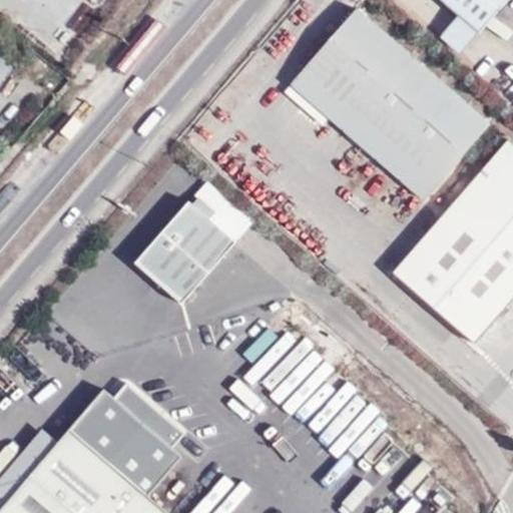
[(512,0),(440,0),(460,16),(479,33),(508,0),(512,0)]
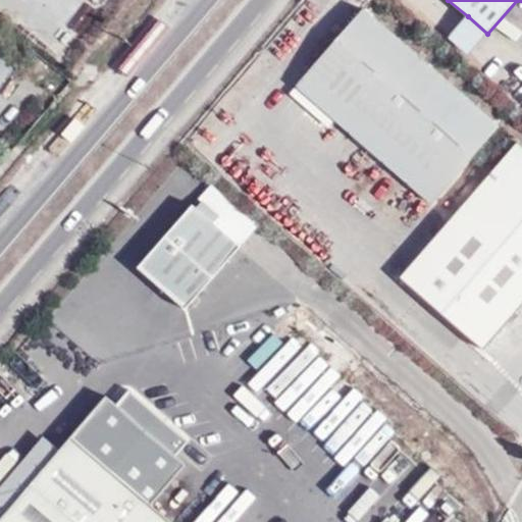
[(297,87),(431,205),(500,127),(364,8),(297,87)]
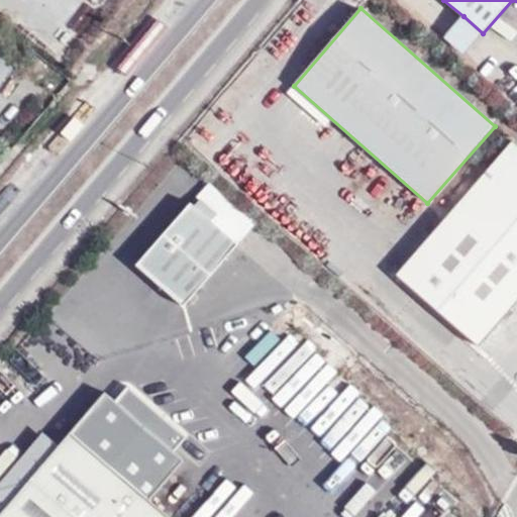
[(463,56),(483,33),(463,16),(443,39),(463,56)]
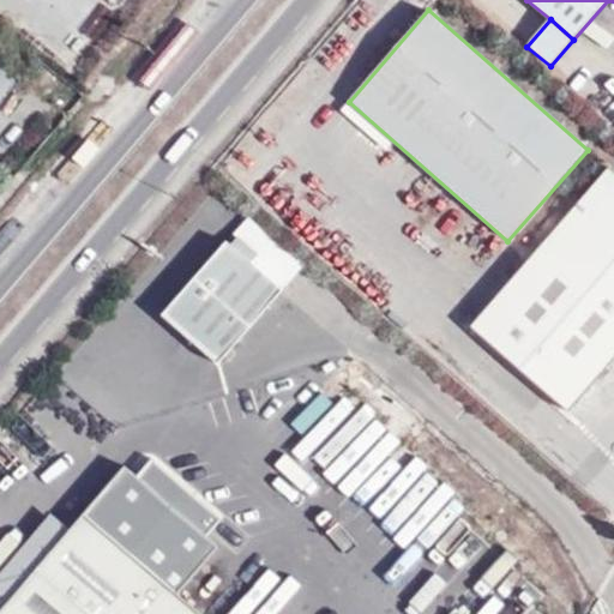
[(0,103),(16,83),(0,71),(0,103)]
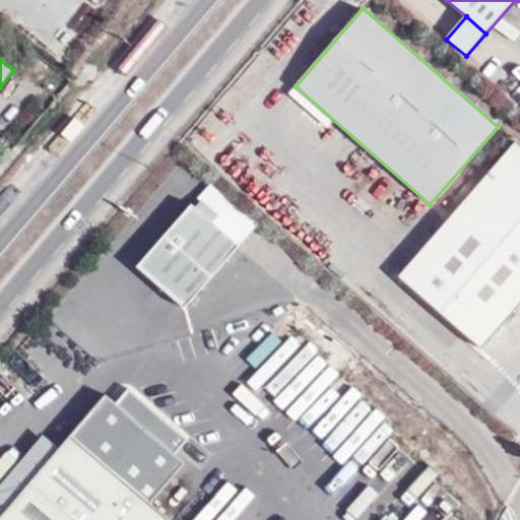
[(480,348),(519,302),(519,144),(517,142),(399,276),(480,348)]
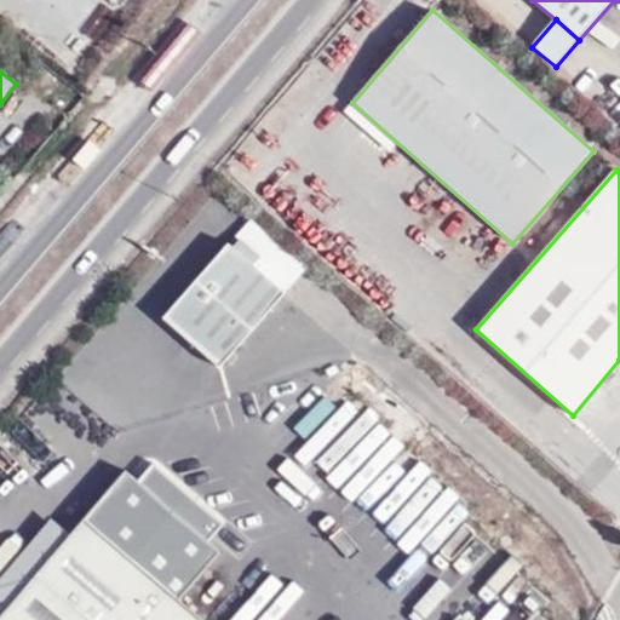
[(514,247),(533,263),(585,204),(564,187),(514,247)]
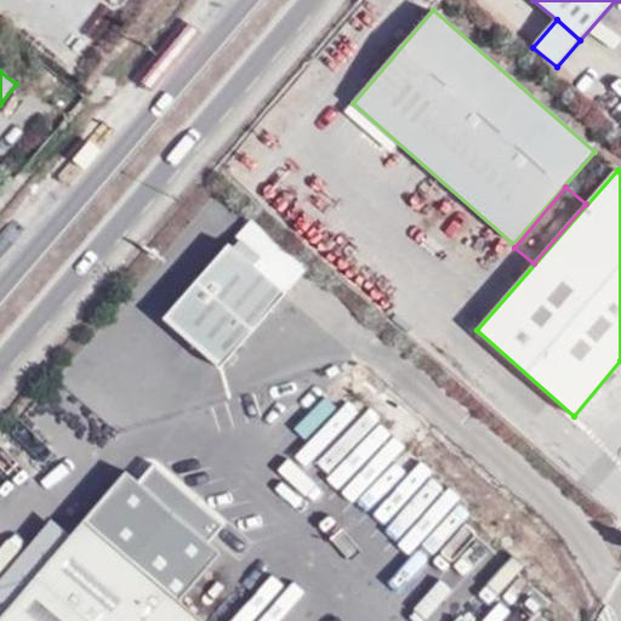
[(295,258),(239,210),(217,235),(273,283),(295,258)]
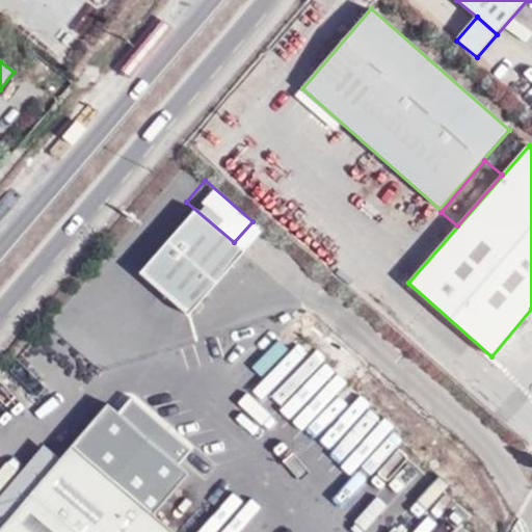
[(196,287),(234,242),(186,202),(185,201),(148,245),(196,287)]
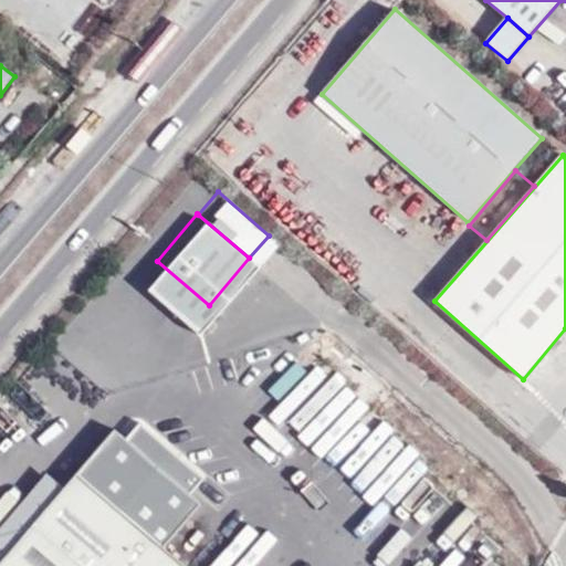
[(0,546),(0,565),(185,565),(166,549),(173,541),(86,467),(81,475),(77,473),(9,554),(0,546)]
